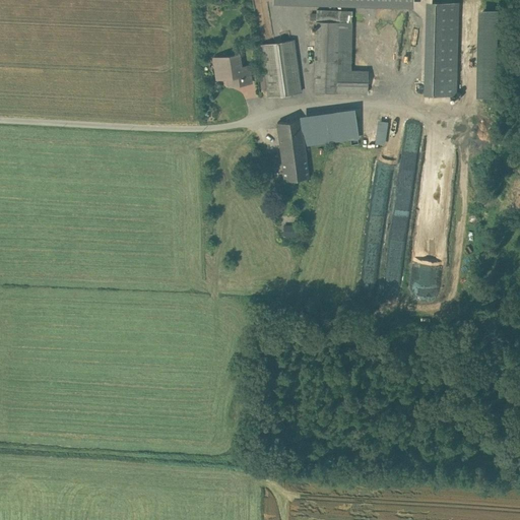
[(432,94),(434,2),(427,2),(425,94),(432,94)]
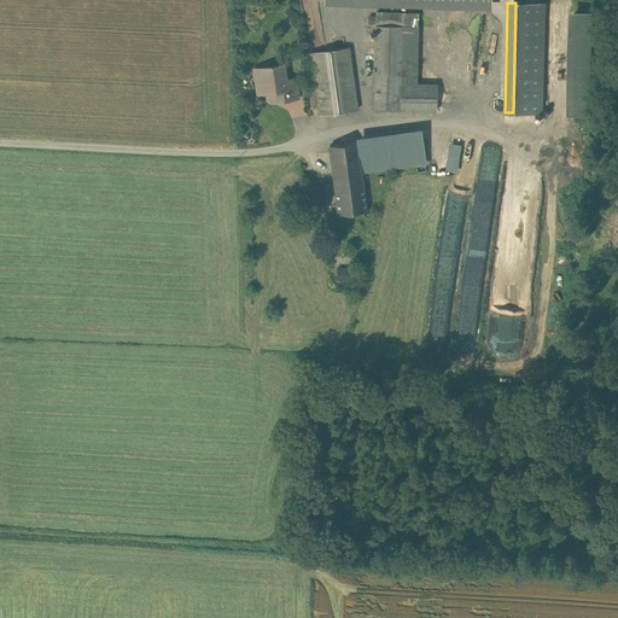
[(518,3),(516,3),(513,112),(542,114),(544,4),(541,4),(518,3)]
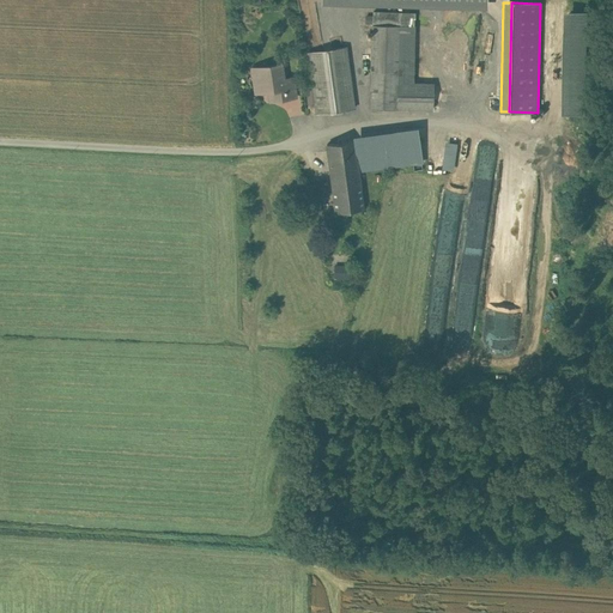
[(372,25),(398,25),(396,73),(396,83),(412,83),(414,13),(372,12),(372,25)]
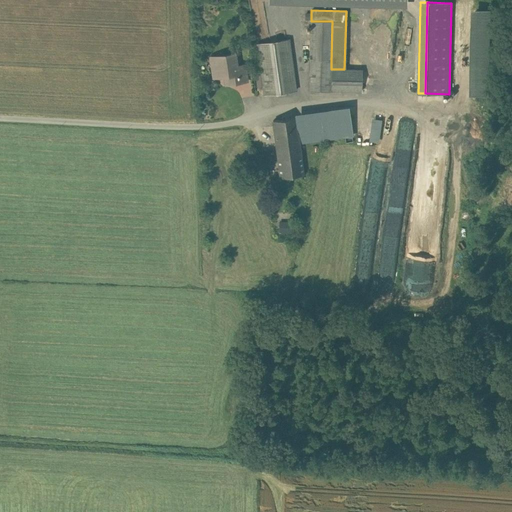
[(489,96),(491,11),(472,11),(470,96),(489,96)]
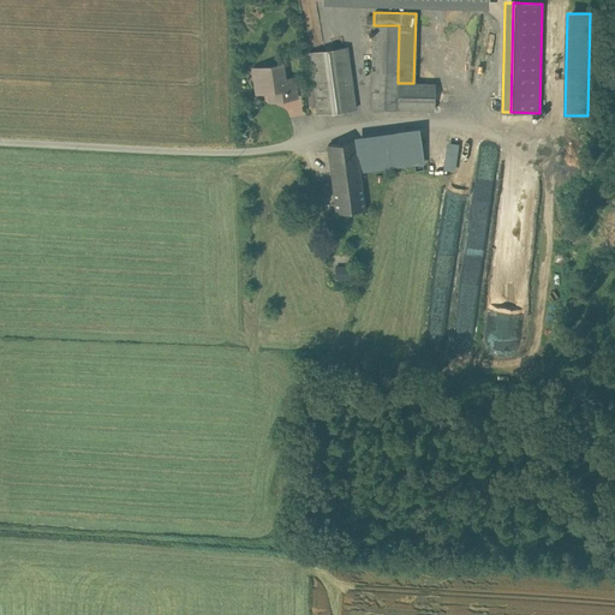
[(374,25),(372,73),(398,73),(399,25),(374,25)]
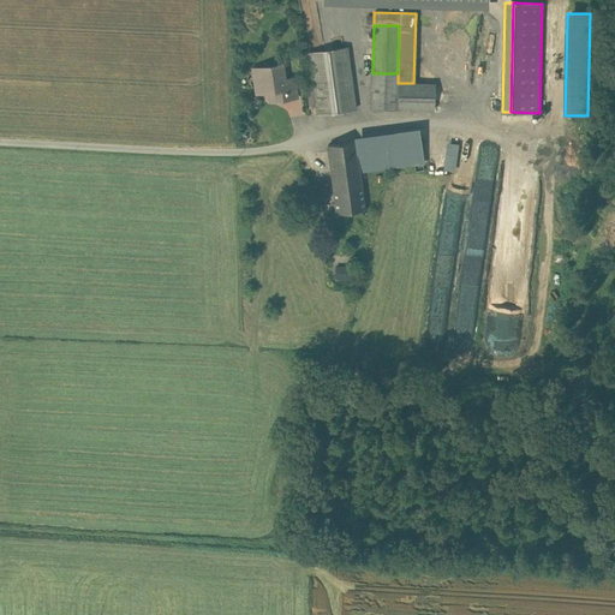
[(346,47),(309,53),(317,114),(356,108),(346,47)]
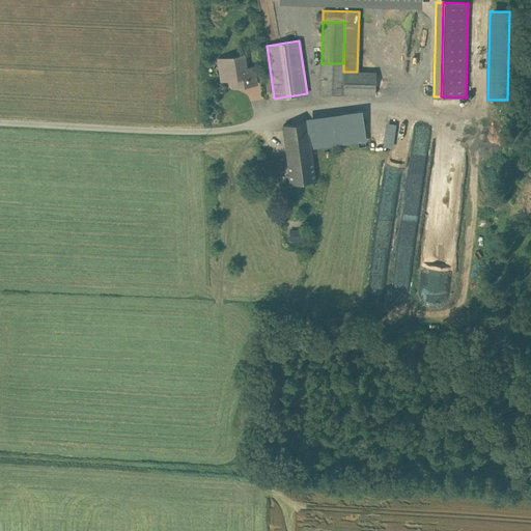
[(254,67),(245,70),(243,56),(222,59),(224,72),(221,73),(222,80),(238,78),(240,86),(256,84),(254,67)]
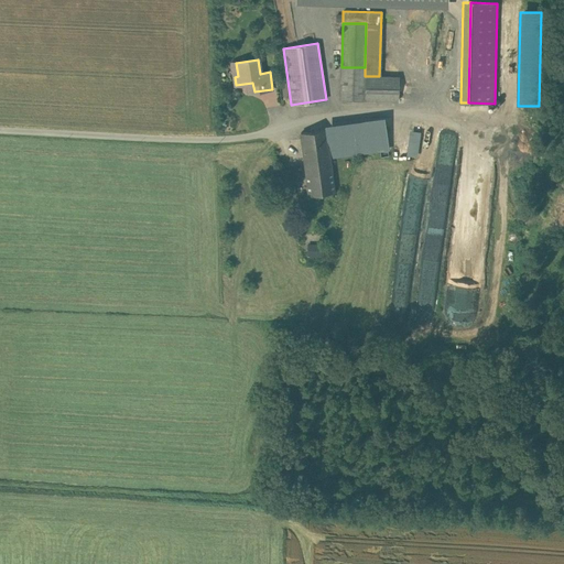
[(365,67),(342,67),(340,100),(364,101),(364,100),(365,76),(365,67)]
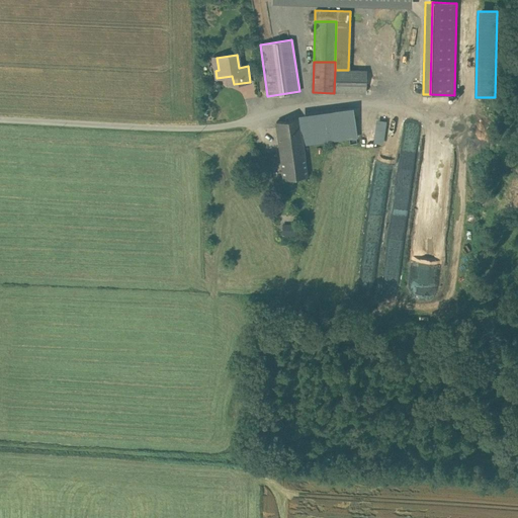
[(348,70),(335,70),(334,92),(365,92),(366,71),(348,70)]
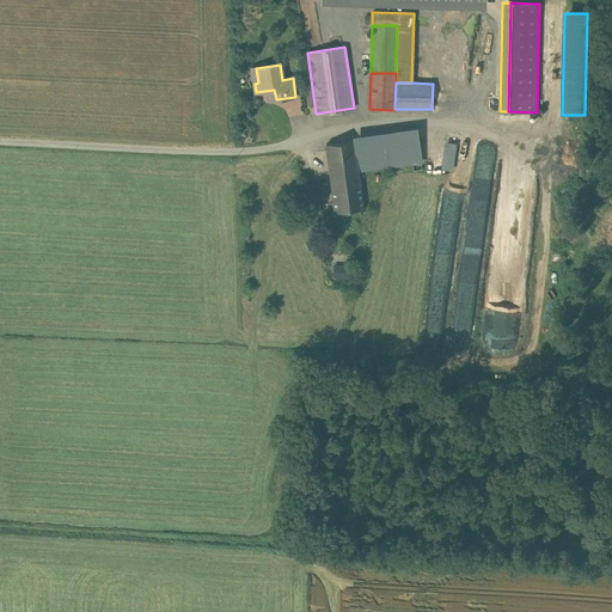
[(416,132),(393,135),(395,147),(418,144),(416,132)]
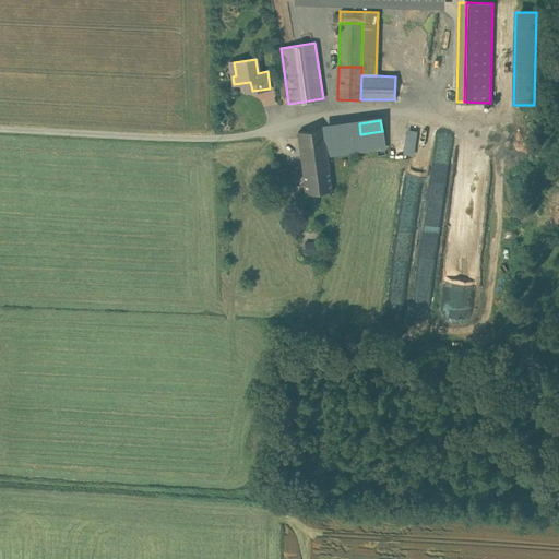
[(382,131),(360,134),(359,123),(348,125),(352,153),(384,149),(382,131)]
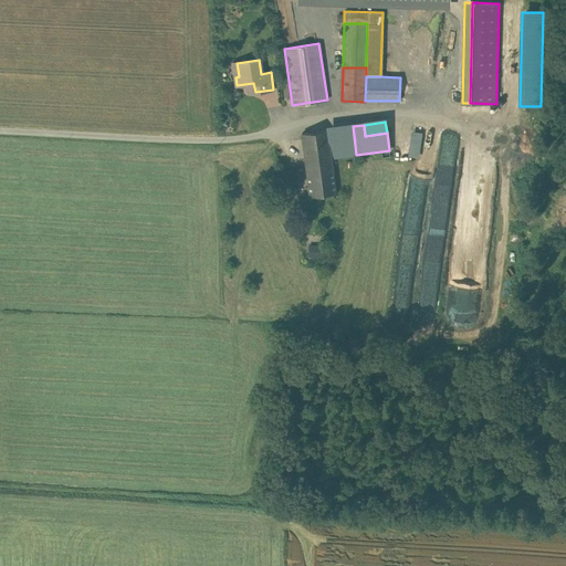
[(353,126),(302,134),(305,161),(329,158),(356,155),(353,126)]
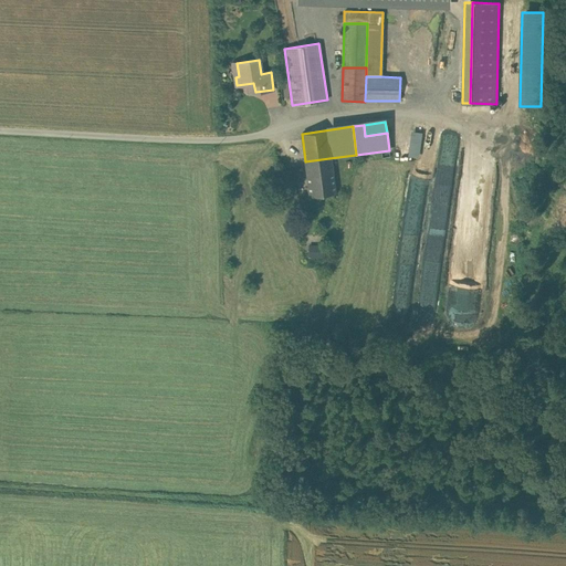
[(423,129),(412,128),(409,153),(421,154),(423,129)]
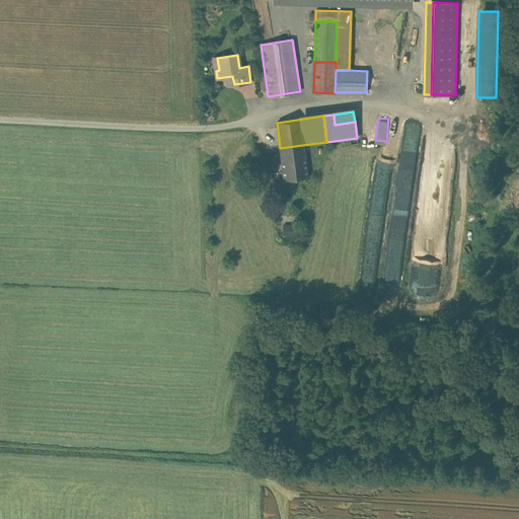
[(302,145),(280,148),(284,179),(307,176),(302,145)]
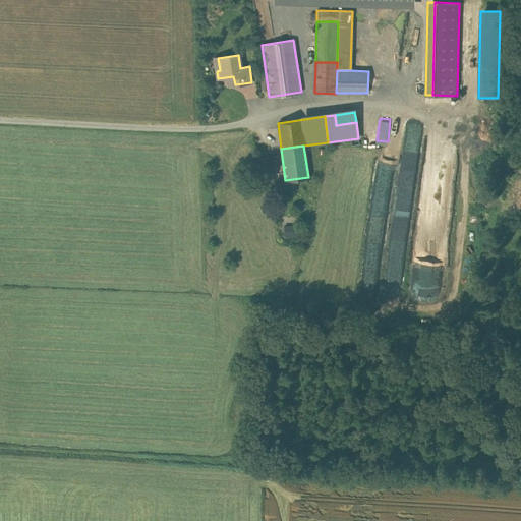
[(284,224),(283,236),(299,236),(299,225),(284,224)]
